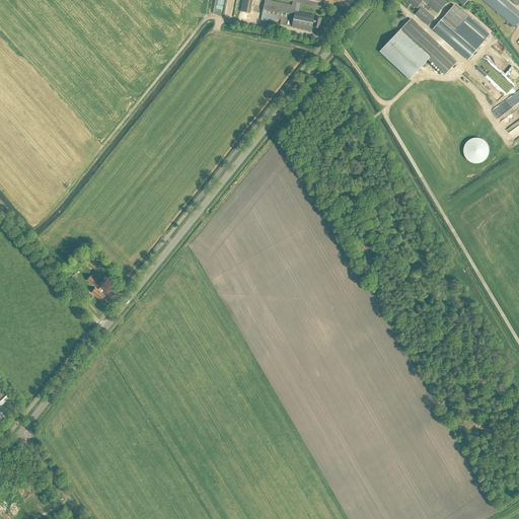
[(242,0),(240,11),(248,13),(250,0),(242,0)]
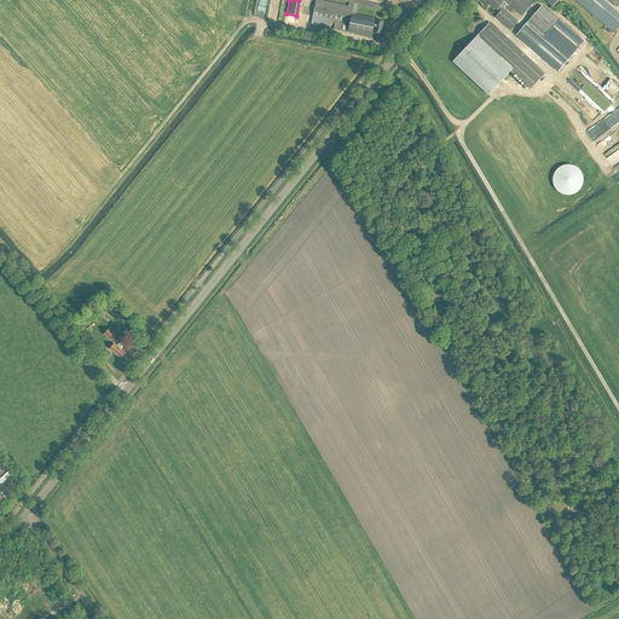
[(383,0),(339,0),(348,3),(348,7),(316,0),(312,18),(335,23),(334,29),(348,33),(348,32),(353,33),(353,34),(371,38),(372,33),(381,34),(383,22),(375,21),(375,19),(352,15),(353,4),(382,9),(383,0)]
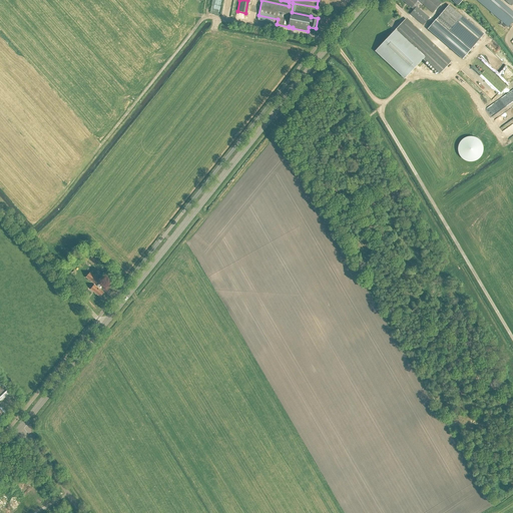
[(416,0),(402,0),(411,8),(412,8),(414,10),(410,14),(423,25),(429,18),(417,7),(414,5),(418,0),(433,13),(442,3),(437,0),(417,0),(417,1),(416,0)]
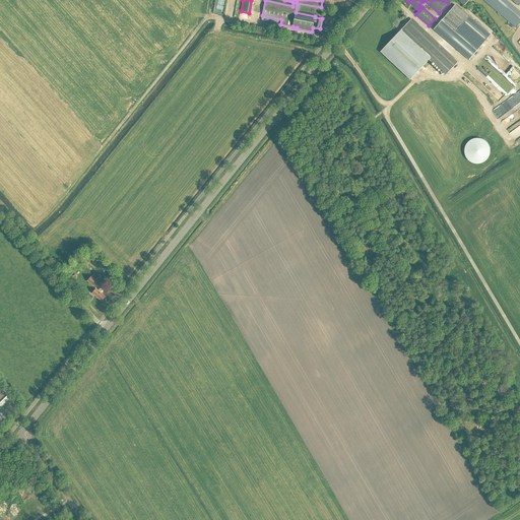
[(519,12),(505,0),(483,0),(515,26),(519,20),(519,12)]
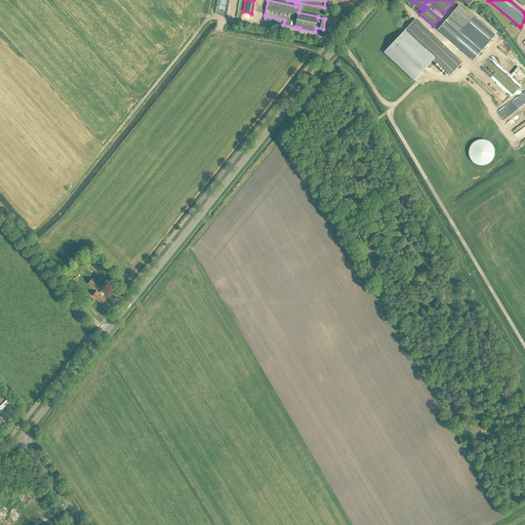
[(473,61),(494,36),(459,6),(445,24),(444,24),(438,30),(473,61)]
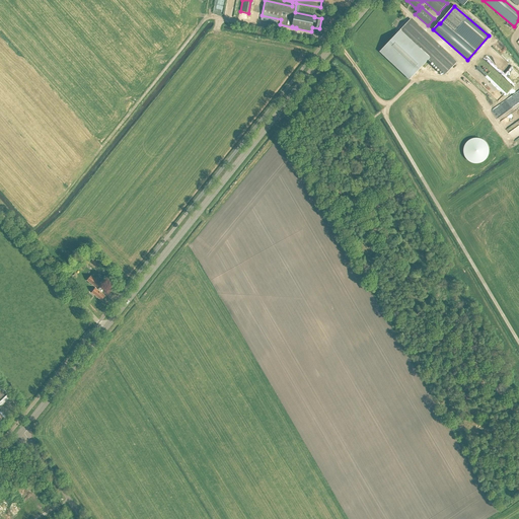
[(411,19),(399,31),(379,52),(410,80),(429,59),(445,74),(456,63),(411,19)]
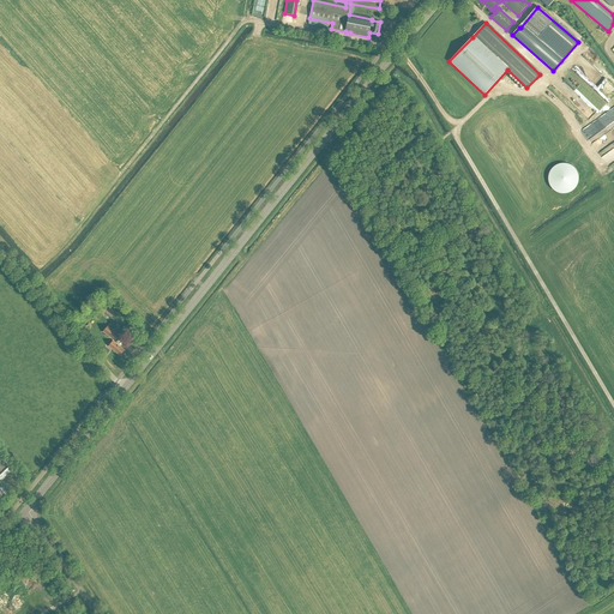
[(613,149),(603,156),(607,162),(609,160),(611,162),(613,160),(613,149)]
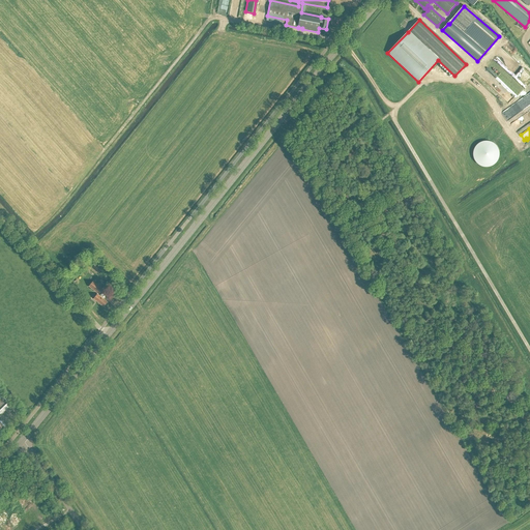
[(476,163),(497,163),(497,143),(487,143),(487,147),(477,147),(477,152),(476,152),(476,163)]
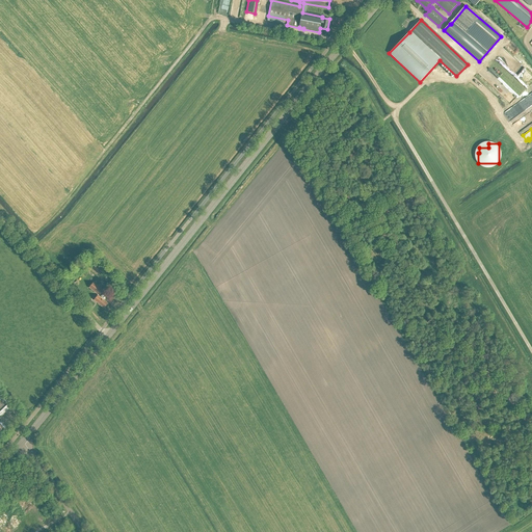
[(99,295),(103,290),(94,283),(89,288),(99,295)]
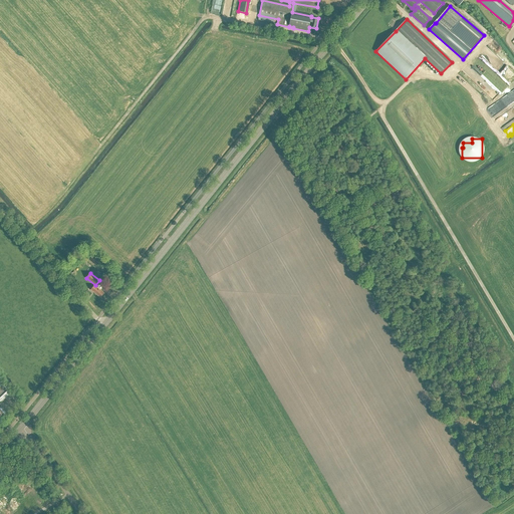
[(100,297),(103,293),(100,291),(100,290),(97,288),(94,286),(91,290),(94,292),(97,295),(97,294),(100,297)]
